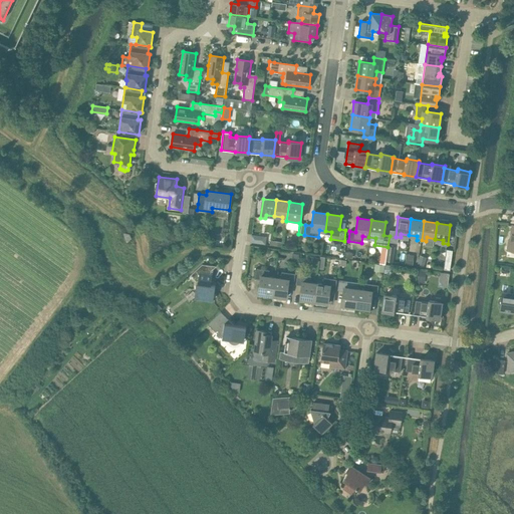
[(125,233),(124,233),(127,243),(130,243),(133,238),(132,233),(125,233)]
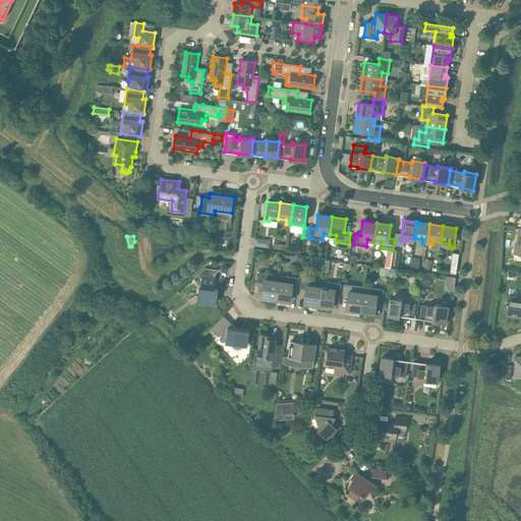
[(255,238),(254,245),(263,246),(263,243),(259,239),(255,238)]
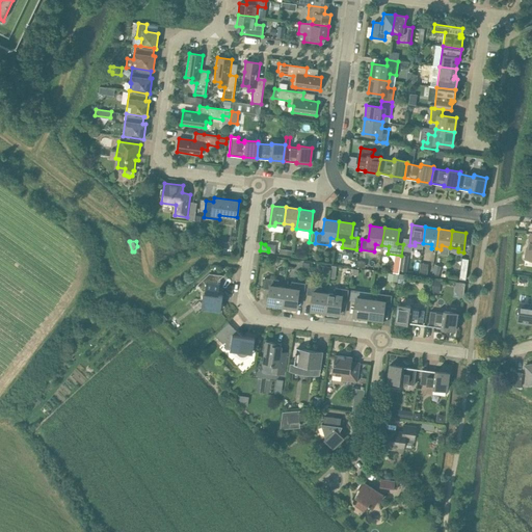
[(402,255),(400,270),(406,271),(408,256),(402,255)]
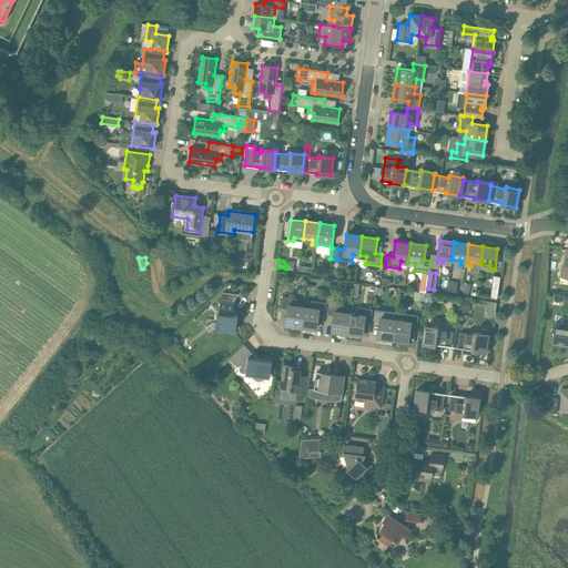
[(494,275),(492,286),(490,297),(497,298),(500,276),(494,275)]
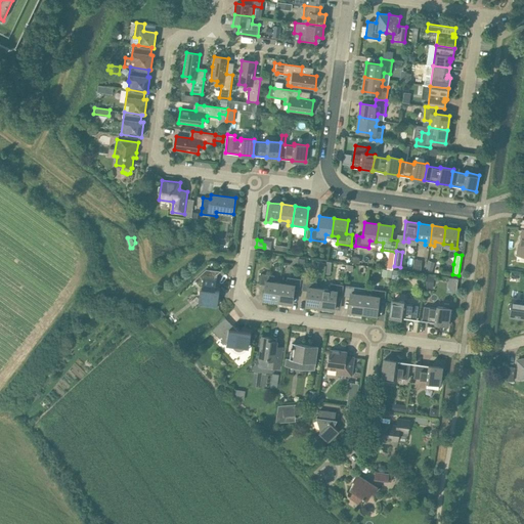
[(216,279),(215,278),(215,275),(220,271),(206,269),(193,280),(201,288),(202,288),(202,289),(201,289),(198,304),(217,307),(217,304),(221,302),(218,298),(219,291),(215,291),(216,279)]
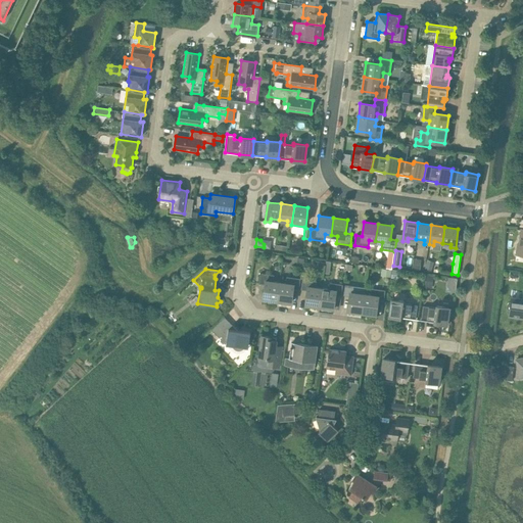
[(263,298),(277,300),(280,282),(273,281),(274,275),(260,273),(258,283),(265,284),(263,298)]
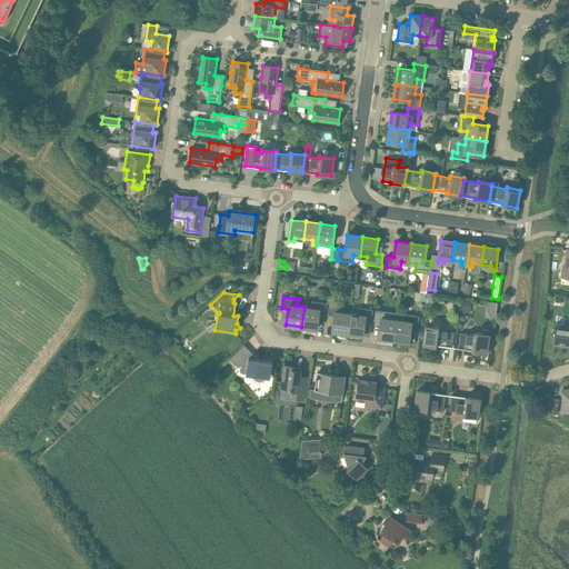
[(311,308),(305,307),(301,327),(317,329),(319,313),(326,315),(327,303),(312,301),(311,308)]
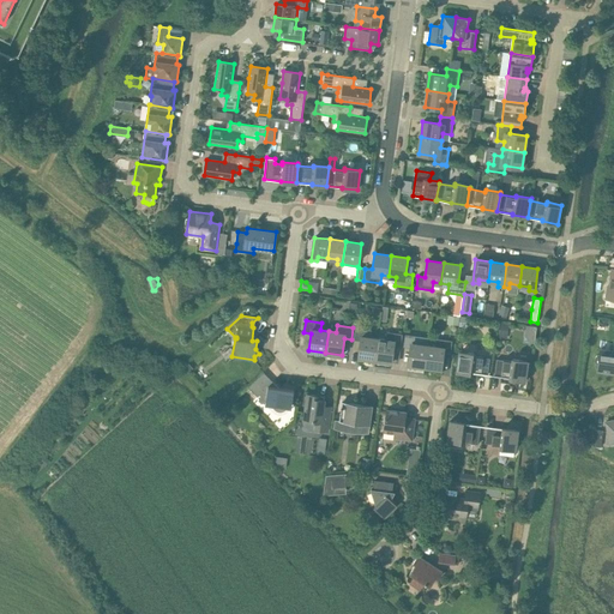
[(359,357),(375,360),(378,338),(371,337),(372,330),(355,327),(354,339),(361,341),(359,357)]
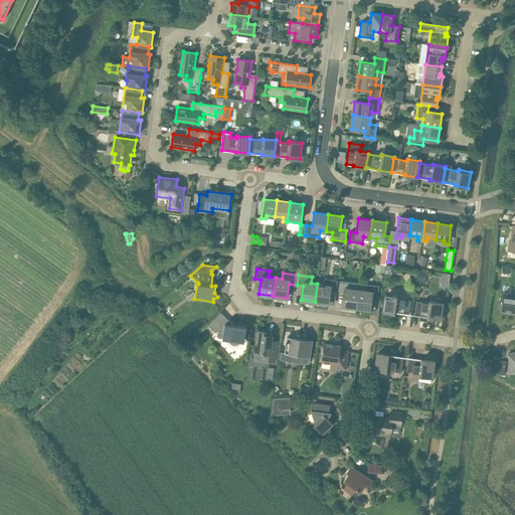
[(317,284),(315,302),(328,304),(330,290),(336,291),(338,280),(324,278),(323,285),(317,284)]
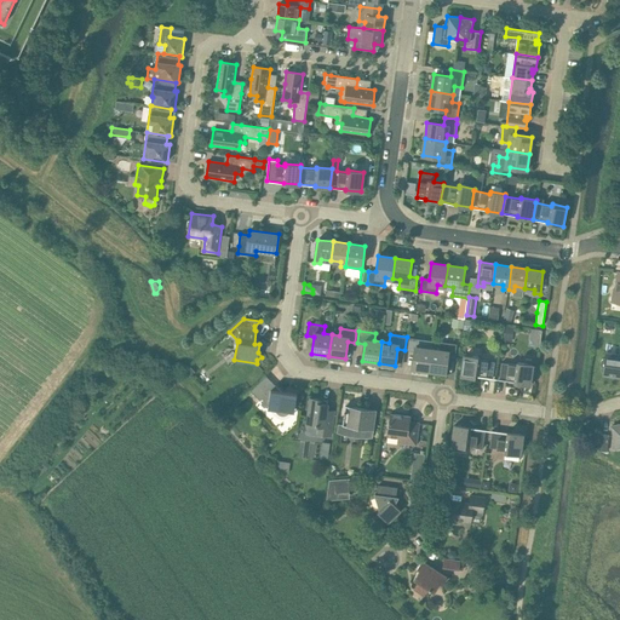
[(429,369),(431,349),(432,340),(409,338),(407,350),(414,351),(412,368),(429,369)]
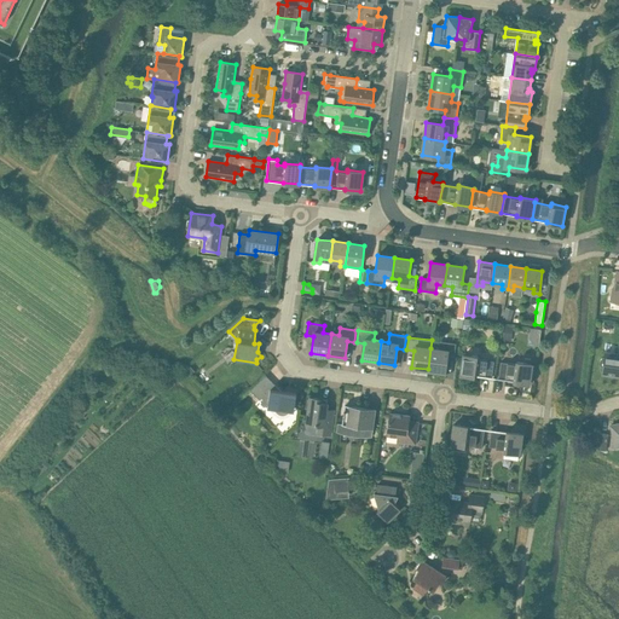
[(439,350),(431,348),(428,369),(445,371),(447,356),(455,356),(456,343),(440,341),(439,350)]
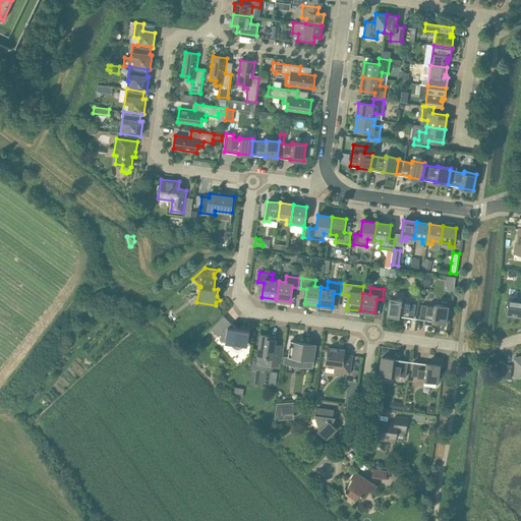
[(520,297),(509,295),(509,300),(506,301),(505,303),(505,305),(506,307),(507,309),(507,313),(520,315),(520,297)]
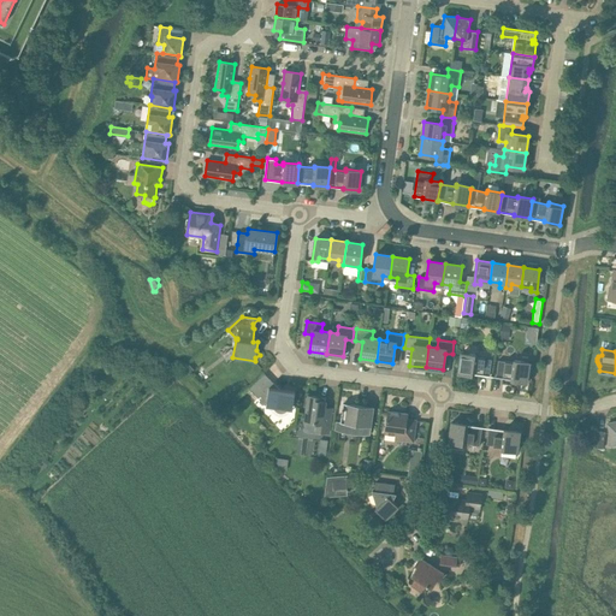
[(461,353),(460,360),(458,372),(474,374),(490,375),(492,359),(477,357),(477,355),(461,353)]
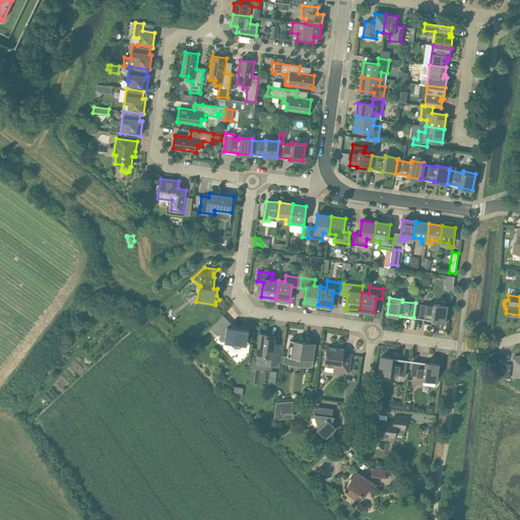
[(447,306),(437,305),(434,304),(434,306),(420,304),(418,318),(432,320),(444,322),(445,321),(448,321),(450,308),(447,307),(447,306)]
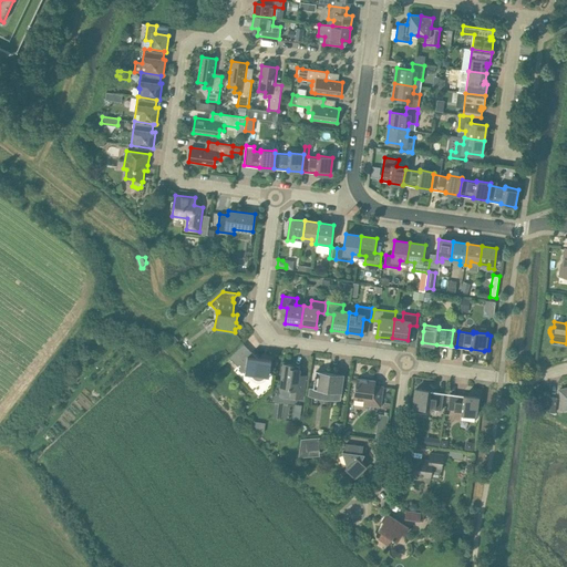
[(271,360),(257,358),(244,343),(229,357),(238,367),(240,364),(246,370),(245,374),(269,378),(271,360)]
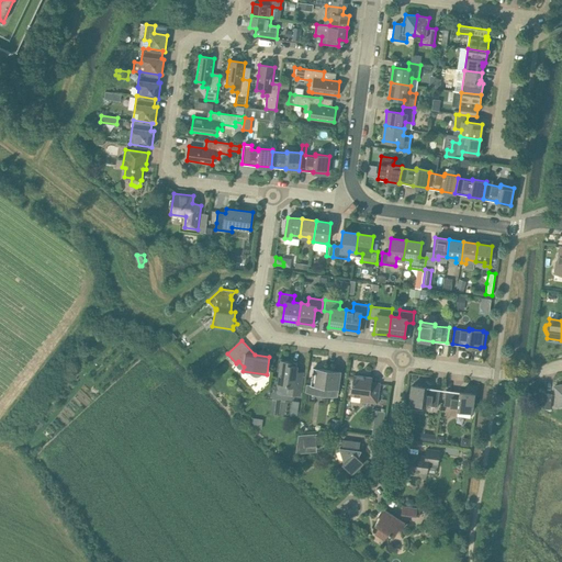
[(298,362),(281,360),(278,384),(277,393),(293,395),(293,394),(300,394),(303,372),(296,371),(298,362)]
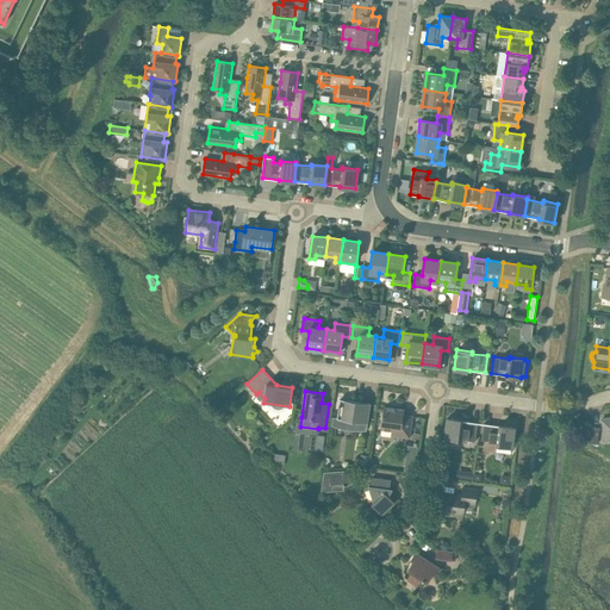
[(340,398),(340,400),(337,417),(332,417),(331,425),(337,428),(343,429),(352,430),(360,431),(363,430),(367,430),(371,403),(340,398)]
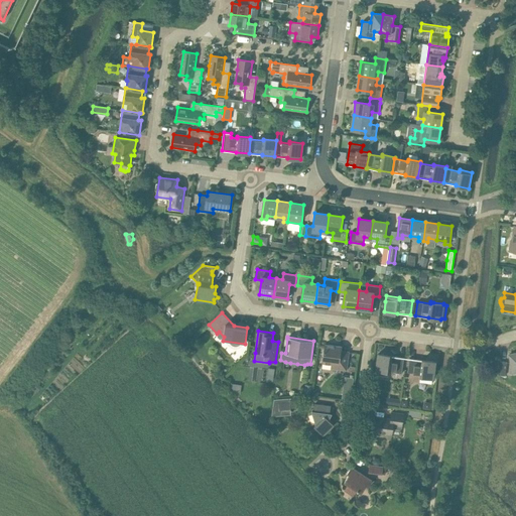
[(349,352),(341,351),(342,347),(325,344),(323,362),(332,364),(331,368),(346,370),(349,352)]
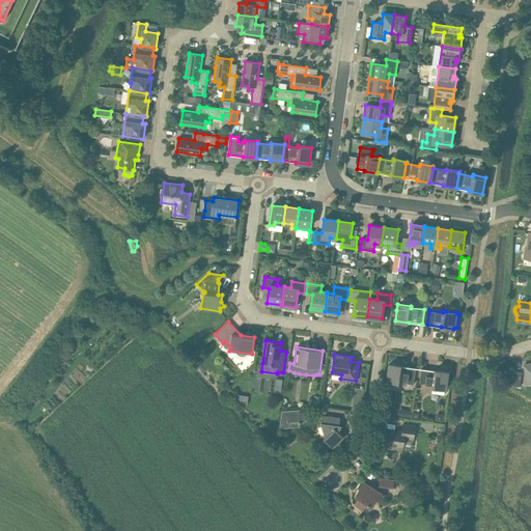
[(414,384),(414,379),(416,368),(402,366),(389,364),(387,381),(388,381),(387,385),(399,387),(400,381),(408,382),(408,383),(414,384)]
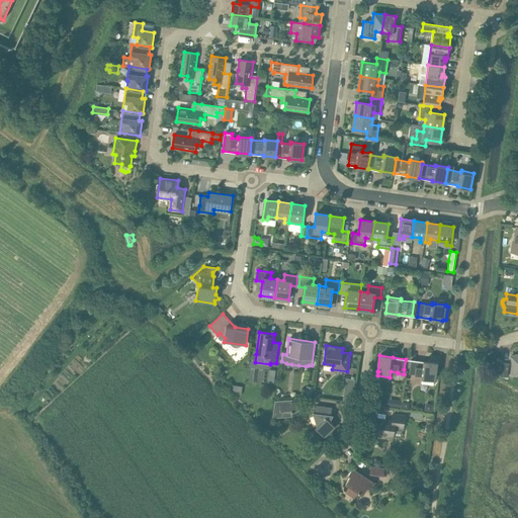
[(411,359),(410,369),(409,373),(422,375),(422,377),(434,379),(437,363),(424,361),(411,359)]
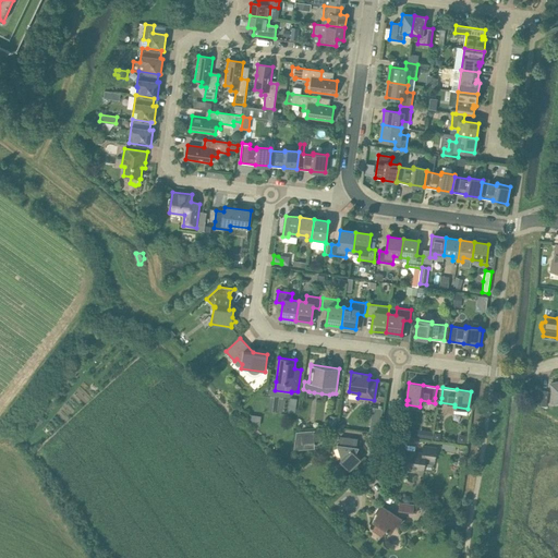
[(541,390),(538,404),(546,405),(548,391),(541,390)]
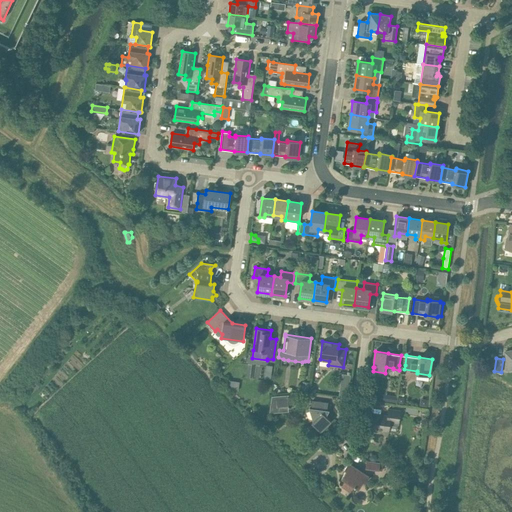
[(271,378),(273,365),(265,364),(264,377),(271,378)]
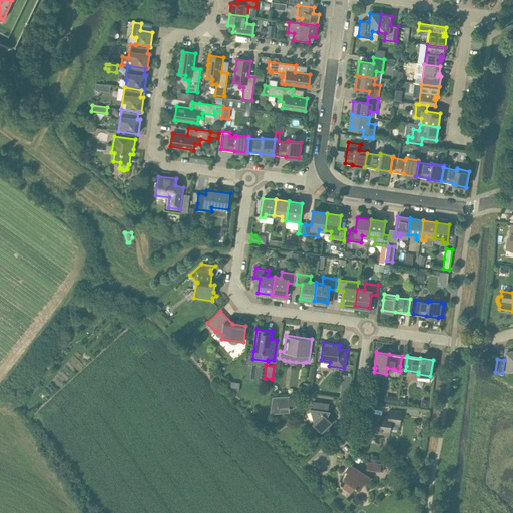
[(290,412),(289,396),(273,397),(270,414),(290,412)]
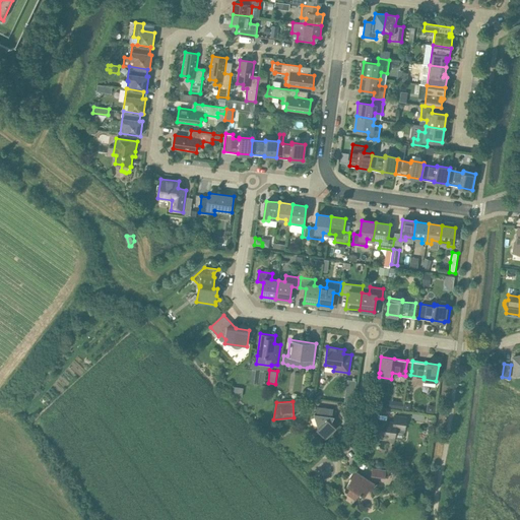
[(333,409),(323,407),(317,407),(316,414),(314,414),(318,427),(317,429),(325,438),(336,428),(331,423),(333,416),(332,416),(333,409)]
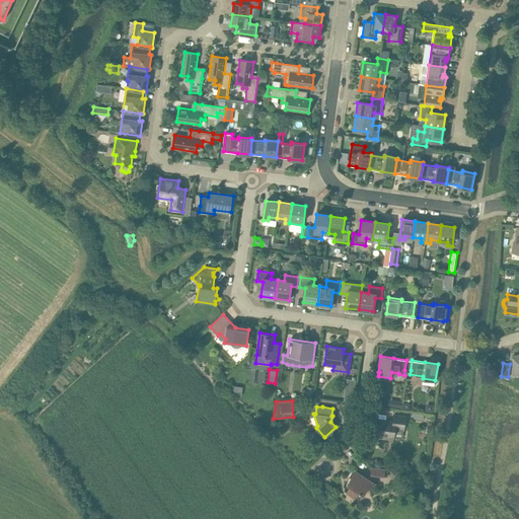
[(406,417),(403,416),(393,415),(392,422),(376,420),(374,435),(380,436),(381,438),(388,438),(394,438),(395,429),(404,430),(406,417)]
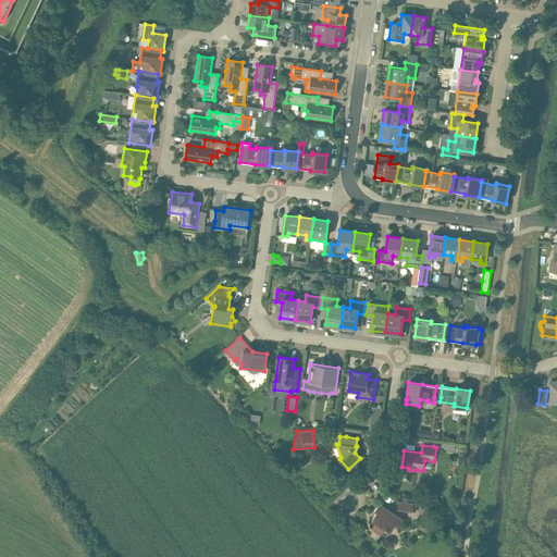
[(412,511),(413,504),(398,502),(397,509),(412,511)]
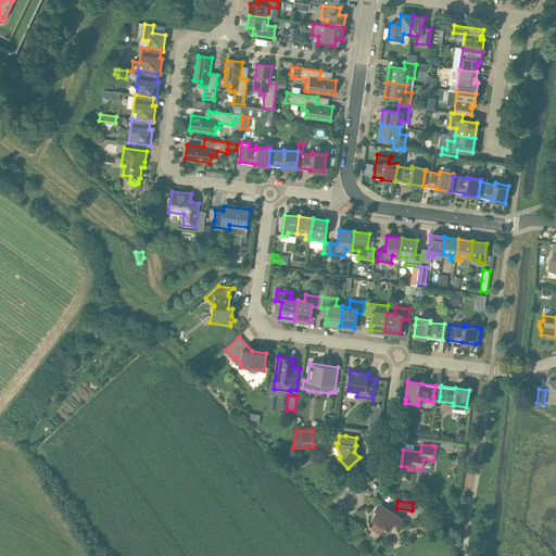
[(401,518),(388,508),(378,503),(374,509),(376,510),(370,518),(376,521),(375,523),(374,522),(370,528),(380,534),(384,528),(389,531),(394,523),(396,525),(401,518)]
